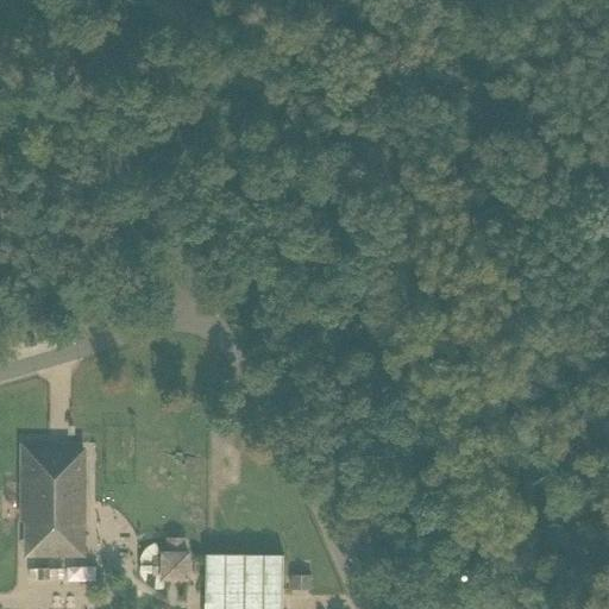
[(27,518),(27,554),(85,554),(85,451),(70,451),(70,456),(51,456),(51,451),(27,451),(27,485),(50,484),(50,518),(27,518)]
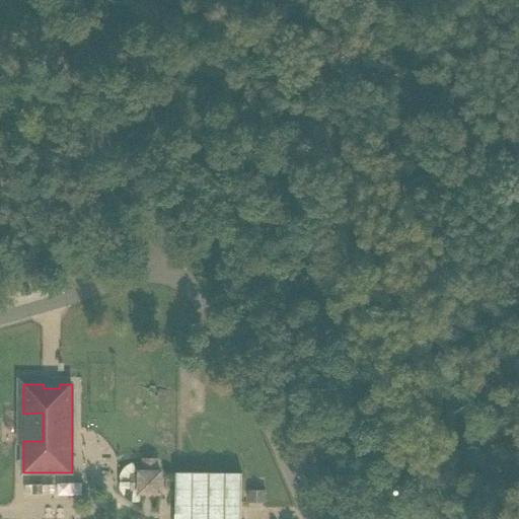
[(134,475),(134,490),(141,490),(141,494),(161,494),(161,472),(159,472),(159,460),(144,460),(144,472),(141,472),(141,475),(134,475)]
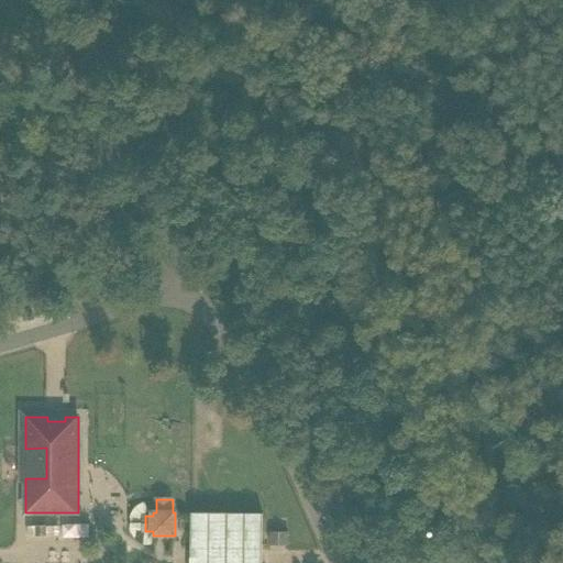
[(191,512),(190,562),(262,562),(263,514),(191,512)]
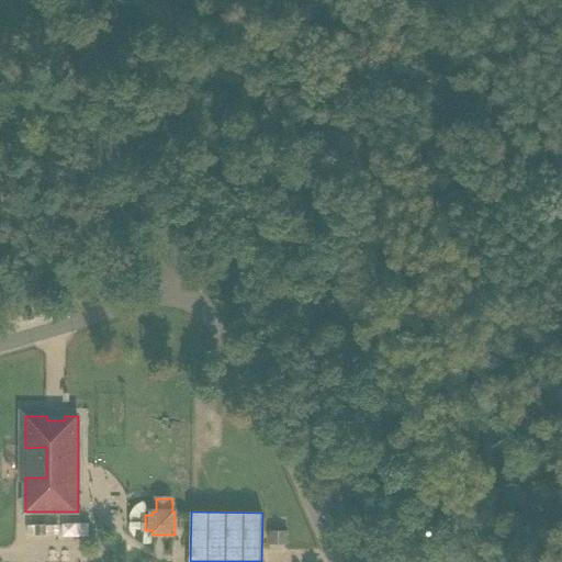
[(36,532),(36,535),(45,535),(45,525),(36,525),(36,532)]
